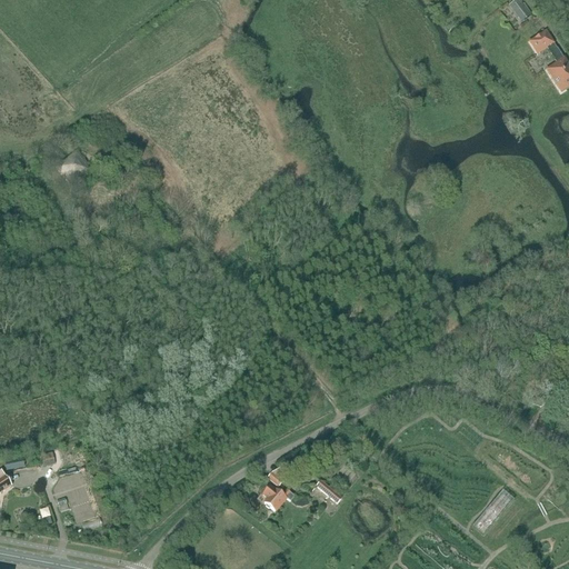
[(518,0),(509,7),(521,25),(532,16),(520,0),(518,0)]
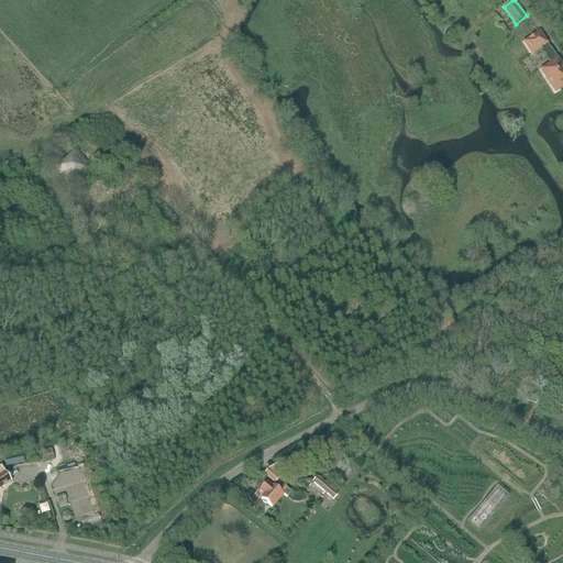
[(562,65),(540,32),(526,42),(532,53),(540,47),(551,64),(540,70),(541,72),(552,89),(554,92),(562,87),(562,65)]
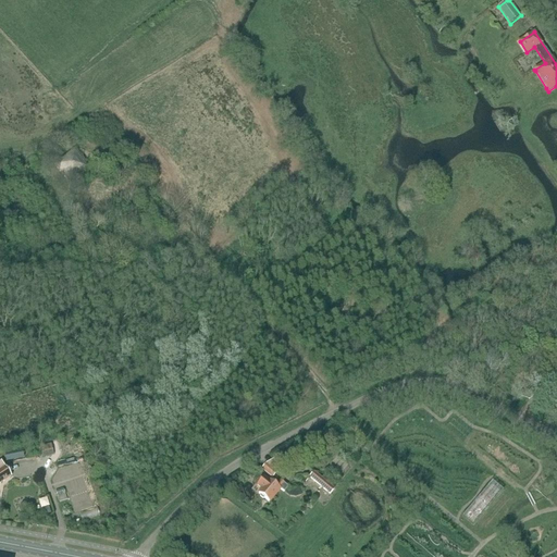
[(73,149),(54,165),(72,186),(90,170),(73,149)]
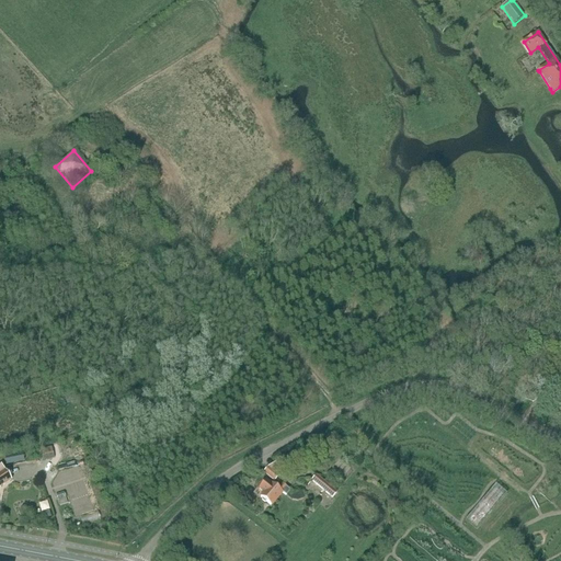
[(192,267),(180,279),(187,287),(199,274),(192,267)]
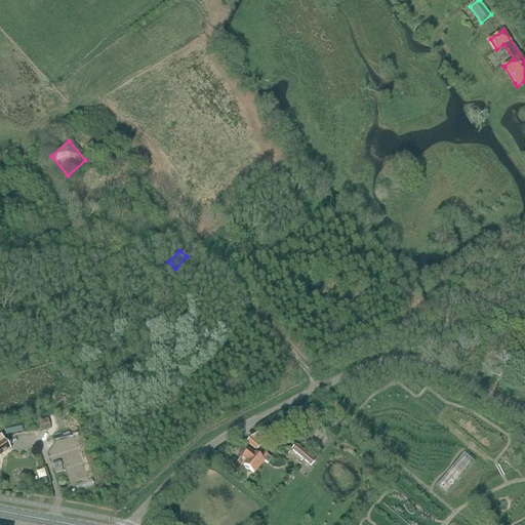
[(48,419),(38,421),(39,428),(50,426),(48,419)]
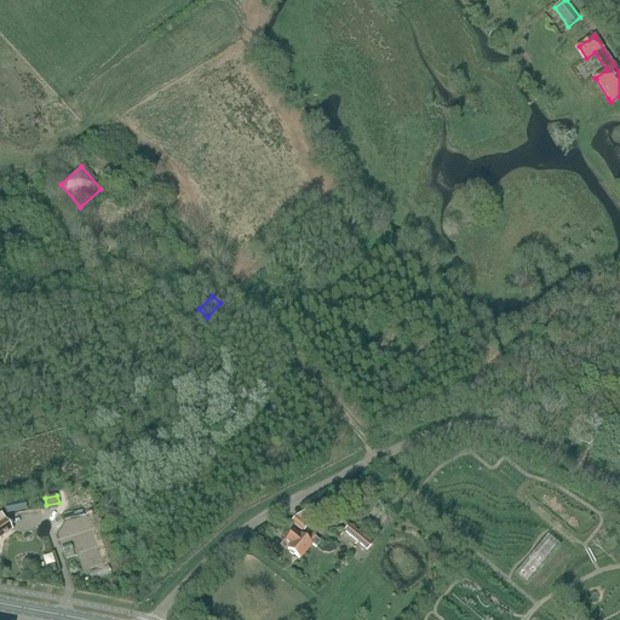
[(297,517),(292,522),(304,532),(309,527),(297,517)]
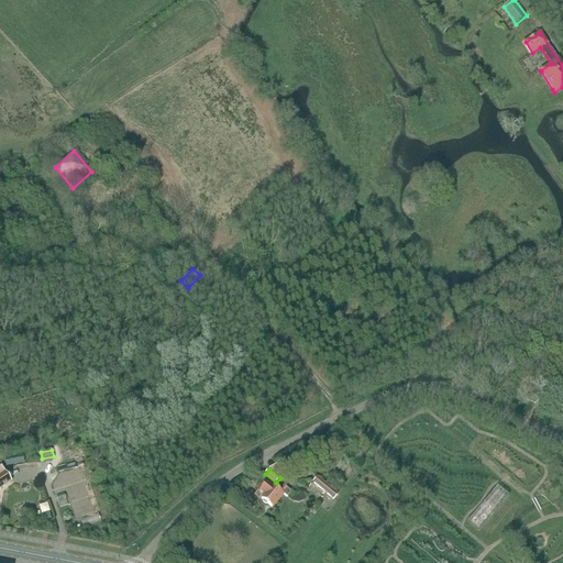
[(0,489),(11,482),(6,473),(0,476),(0,489)]
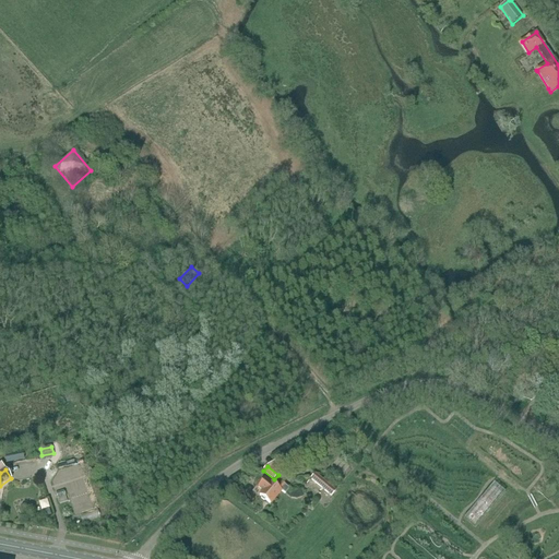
[(314,474),(310,479),(332,497),(336,491),(314,474)]
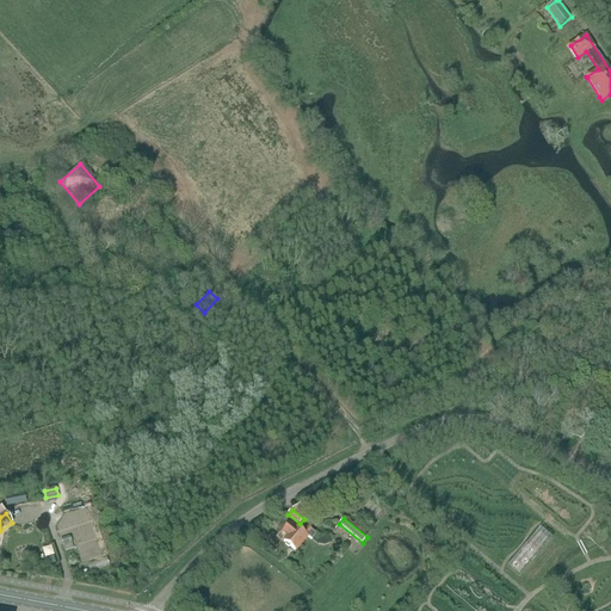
[(290,524),(283,532),(288,537),(284,542),(285,543),(285,544),(289,548),(291,547),(296,551),(308,537),(313,541),(316,535),(313,531),(308,528),(303,534),(296,528),(295,528),(290,524)]
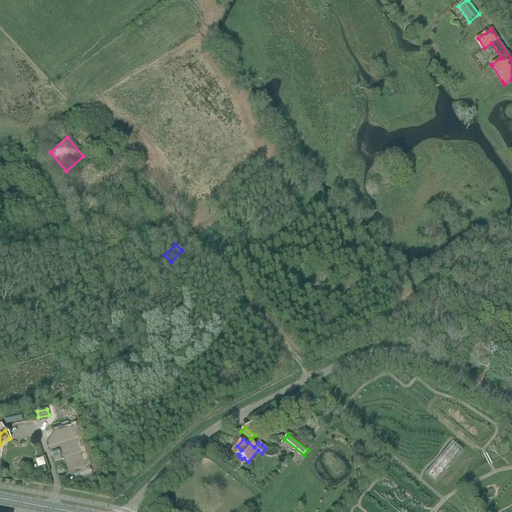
[(45,466),(39,468),(41,475),(47,472),(45,466)]
